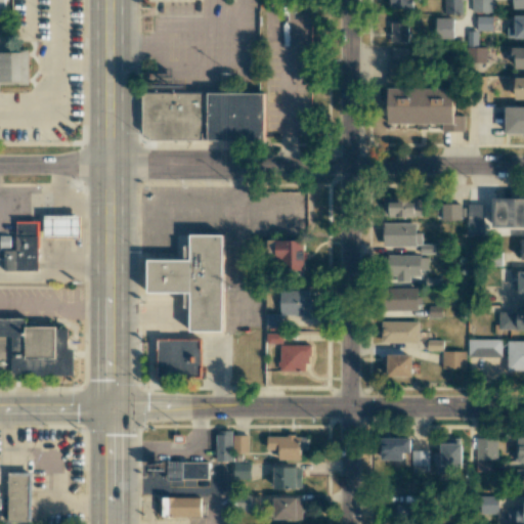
[(391,0),(391,8),(413,8),(412,0),(391,0)]
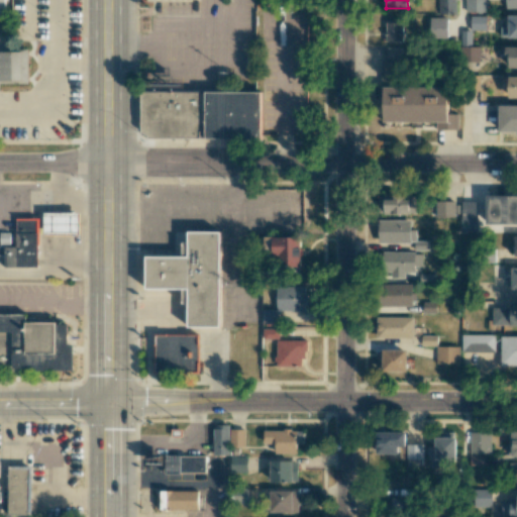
[(438,0),(439,14),(456,14),(455,0),(438,0)]
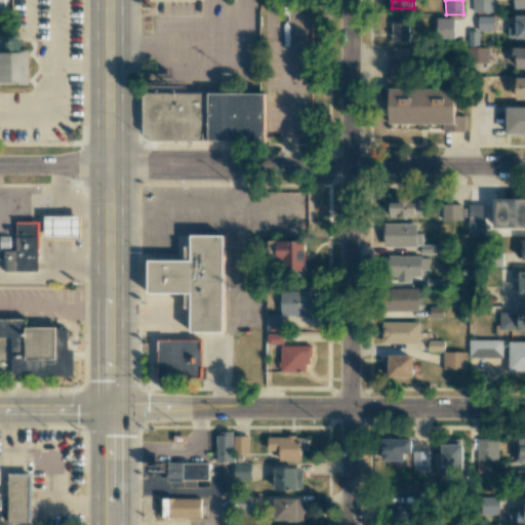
[(491,0),(473,0),(474,12),(492,12),(491,0)]
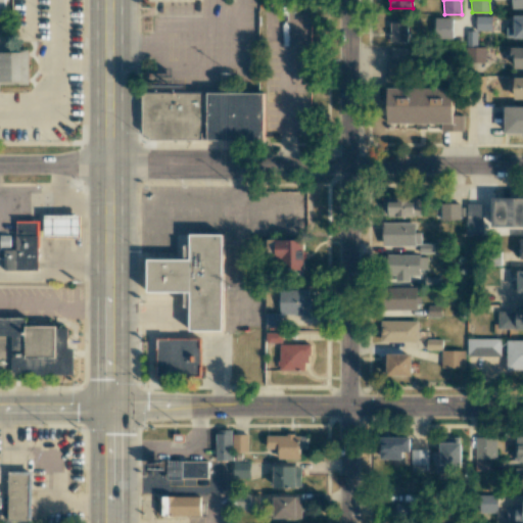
[(522,8),(522,0),(511,0),(512,8),(522,8)]
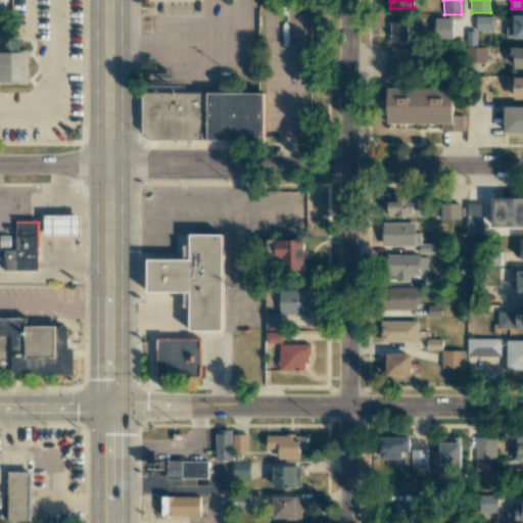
[(522,37),(522,14),(514,14),(514,27),(507,27),(506,37),(522,37)]
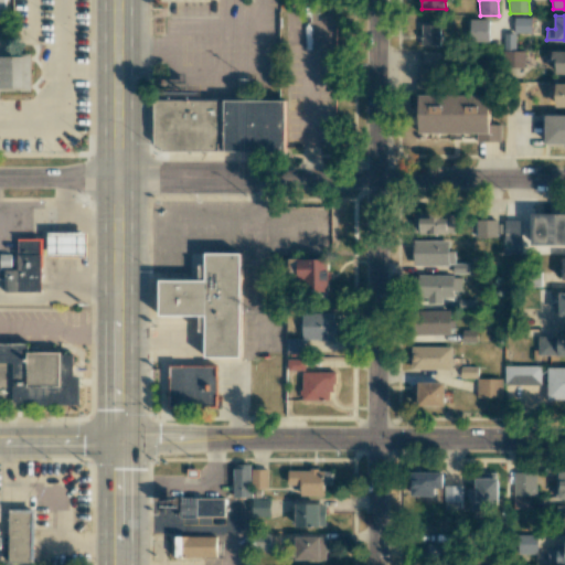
[(532,17),(514,18),(514,33),(532,32),(532,17)]
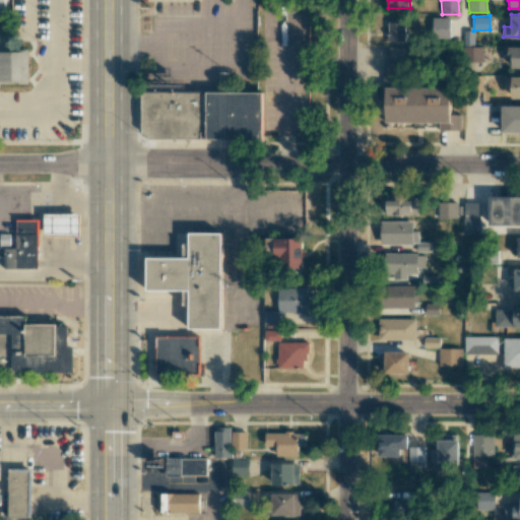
[(450,17),(433,17),(433,39),(450,38),(450,17)]
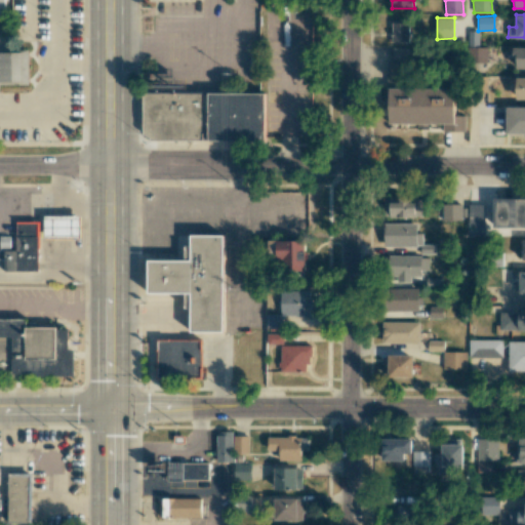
[(409,22),(391,23),(392,42),(409,42),(409,22)]
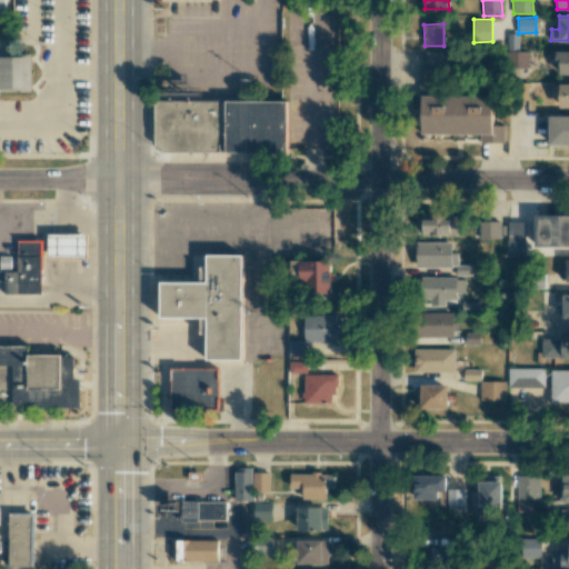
[(528,67),(528,51),(518,51),(519,33),(507,33),(507,67),(528,67)]
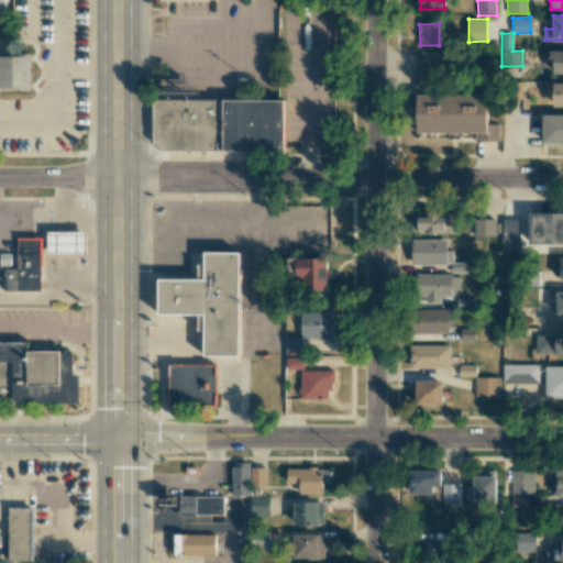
[(562,73),(562,51),(552,51),(552,73),(562,73)]
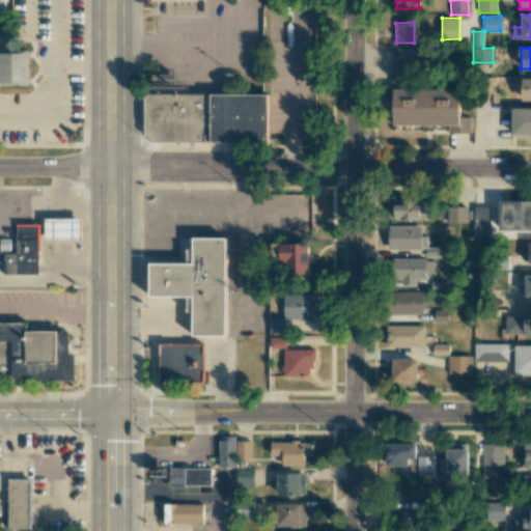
[(0,51),(28,51),(29,85),(0,85),(0,51)]
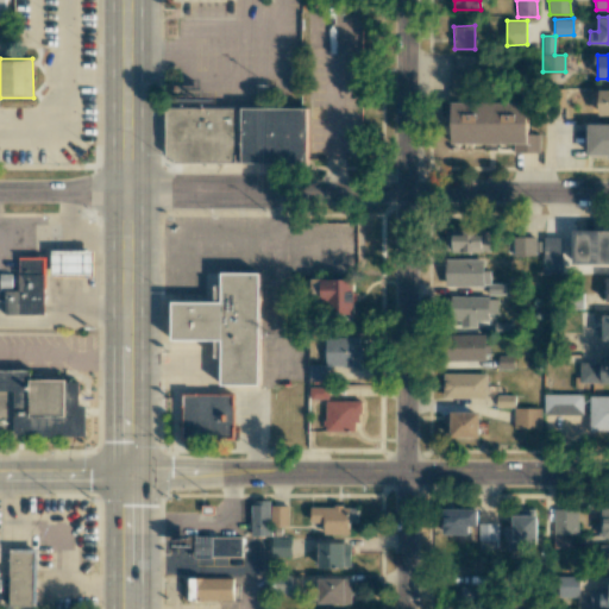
[(468,71),(449,70),(449,101),(468,101),(468,71)]
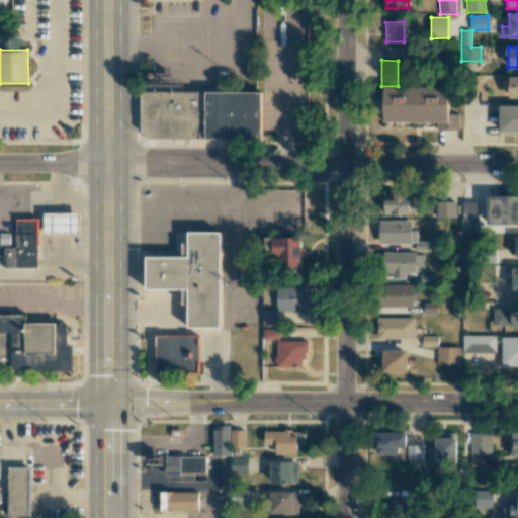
[(509,98),(517,97),(517,75),(509,76),(509,98)]
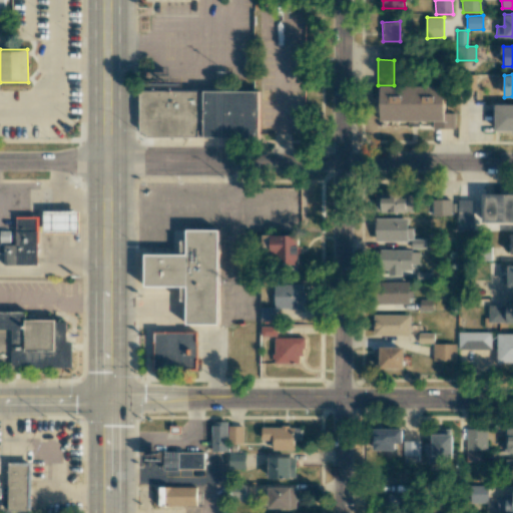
[(443,86),(379,86),(380,120),(432,120),(432,129),(454,129),(454,112),(443,112),(443,86)]
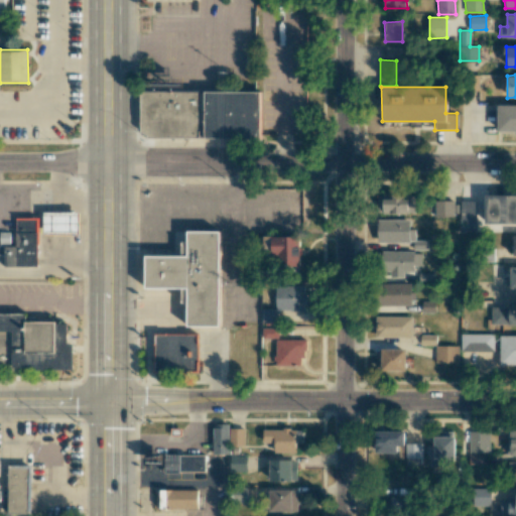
[(142,92),(262,92),(262,138),(142,138),(142,92)]
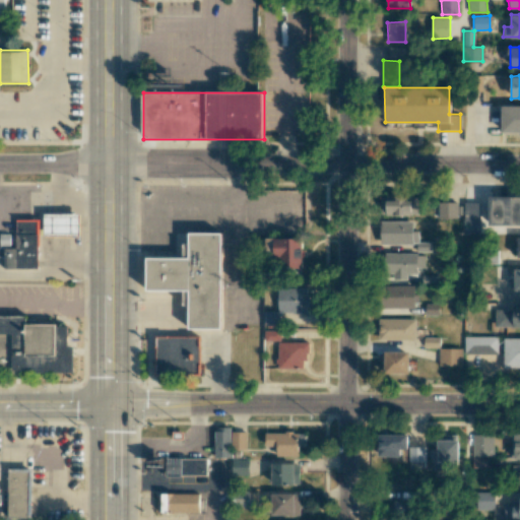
[(519,106),(502,106),(502,132),(519,132),(519,106)]
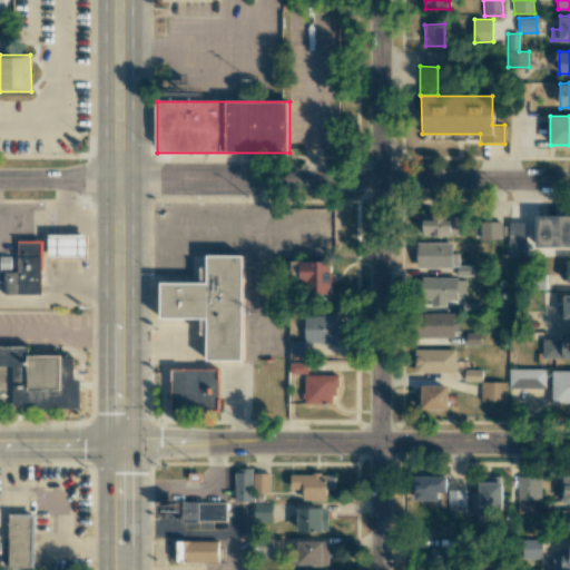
[(462,216),(418,215),(416,235),(462,236),(462,216)]
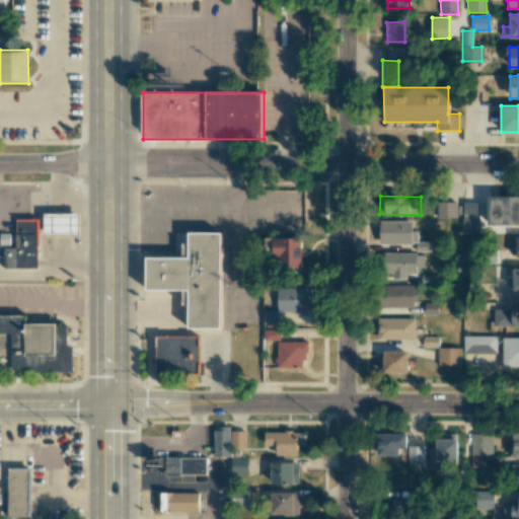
[(488,224),(518,224),(518,196),(489,196),(488,224)]
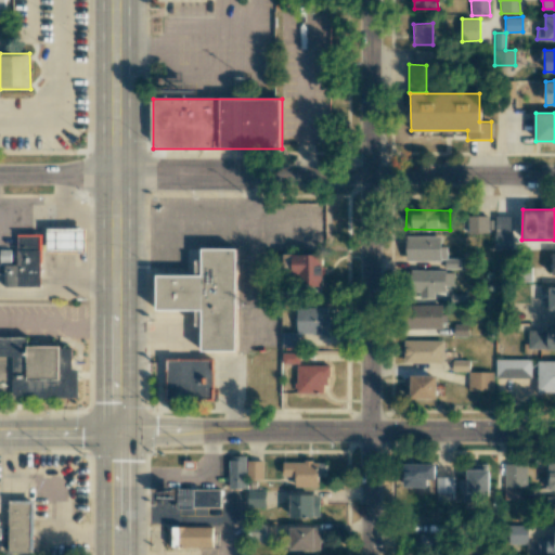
[(488,233),(488,216),(467,216),(467,233),(488,233)]
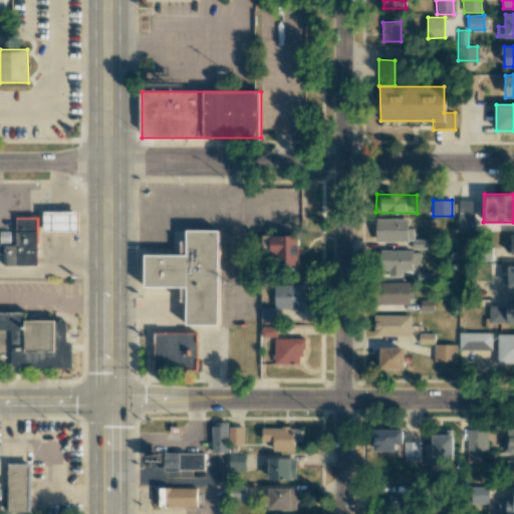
[(476,200),(459,200),(459,230),(475,231),(476,200)]
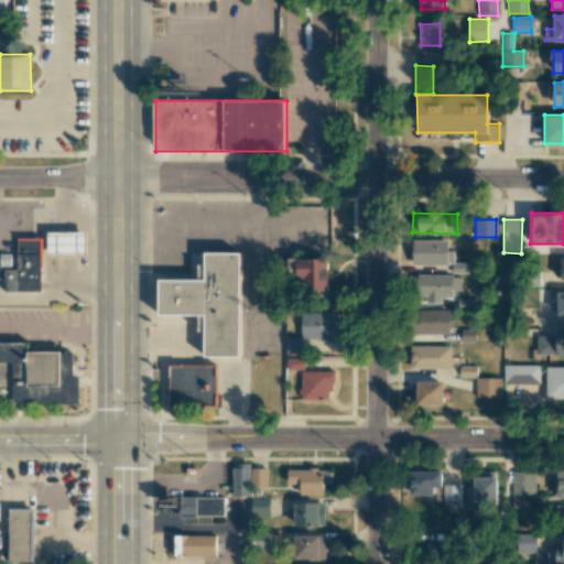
[(87,234),(51,234),(51,257),(87,257),(87,234)]
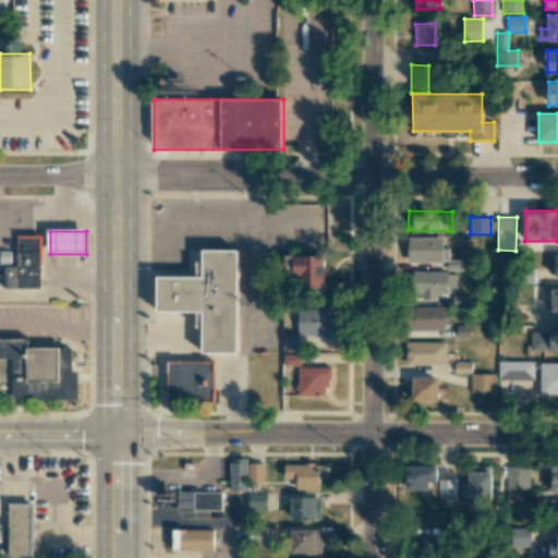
[(409,263),(448,262),(448,247),(444,247),(443,237),(409,237),(409,263)]
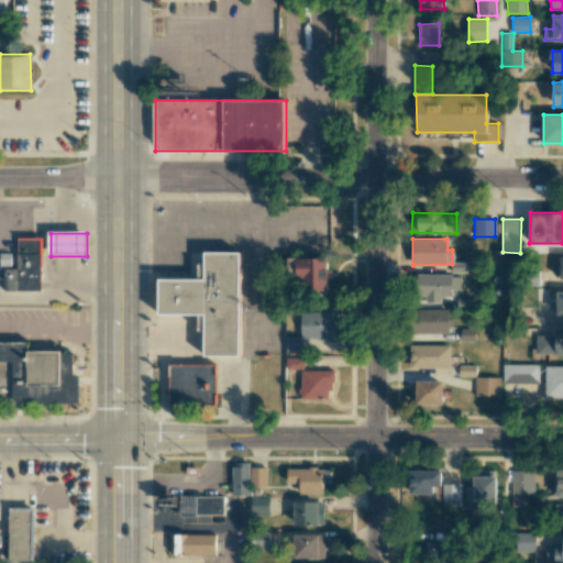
[(43,240),(20,240),(20,255),(1,255),(1,268),(0,268),(0,280),(4,280),(4,293),(43,293),(43,240)]
